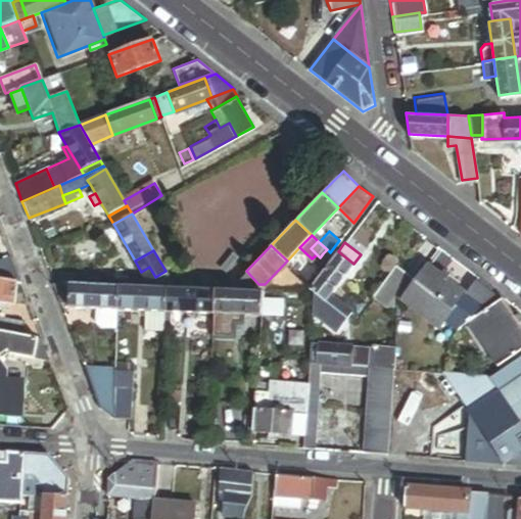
[(353,264),(338,251),(311,289),(315,292),(326,300),(331,294),(353,264)]
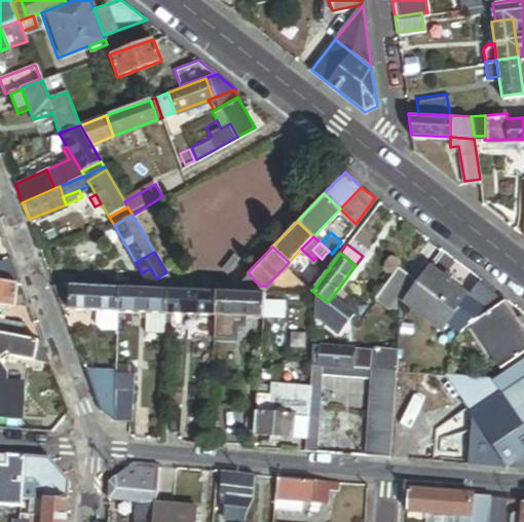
[(17,284),(7,258),(0,260),(0,281),(13,284),(17,284)]
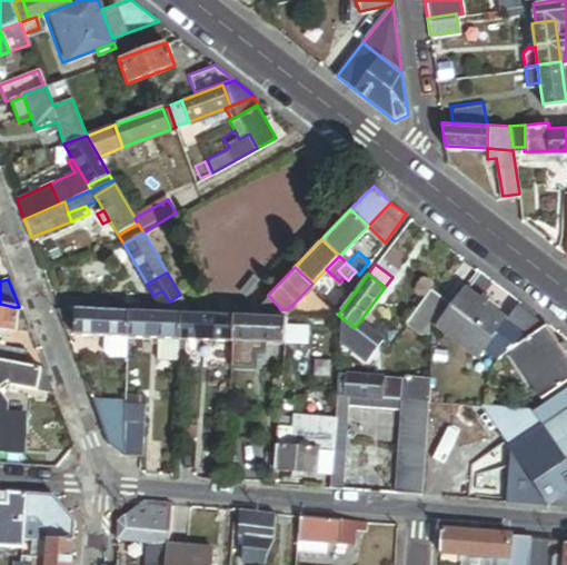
[(404,321),(434,344),(436,320),(450,301),(430,287),(404,321)]
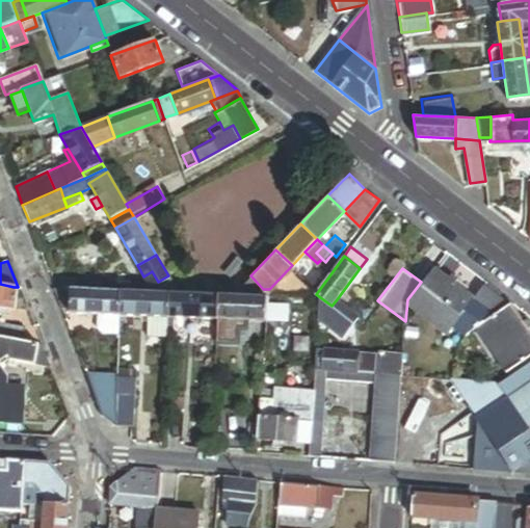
[(434,268),(409,301),(446,331),(454,320),(472,297),(434,268)]
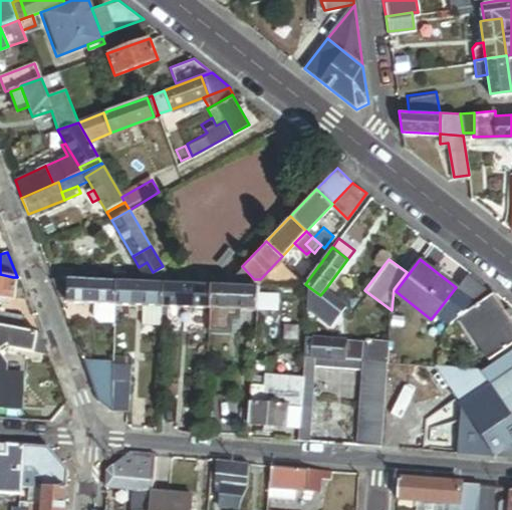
[(151,281),(172,282),(163,266),(153,272),(151,281)]
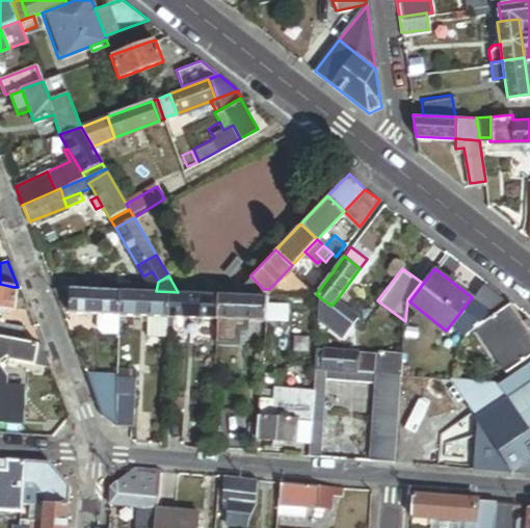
[(263,289),(250,275),(234,294),(258,295),(263,289)]
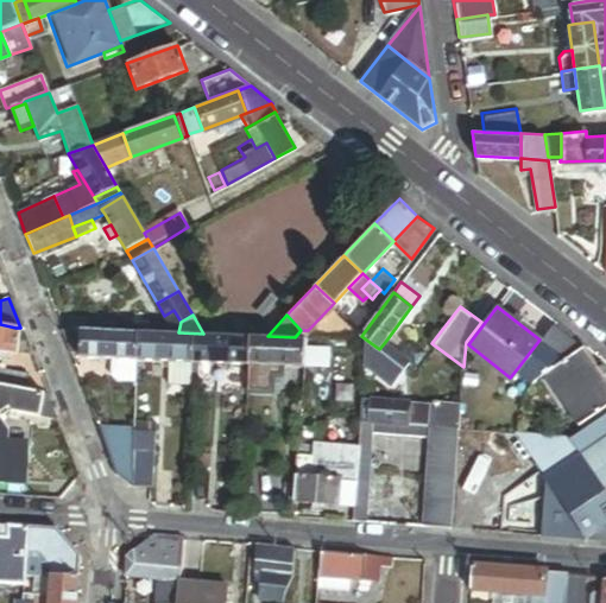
[(570,331),(559,323),(556,328),(553,325),(541,341),(563,356),(579,346),(566,336),(570,331)]
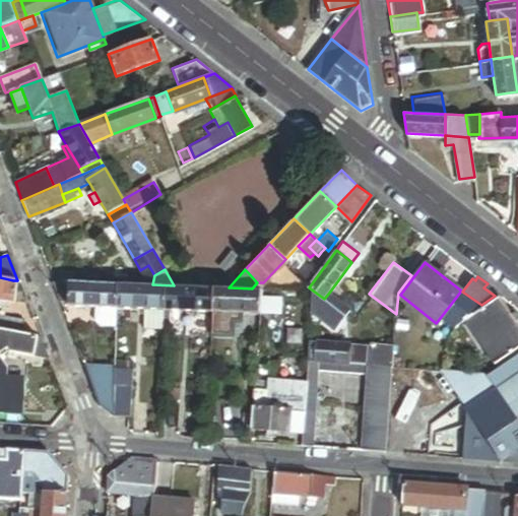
[(0,299),(10,301),(13,280),(0,277),(0,299)]
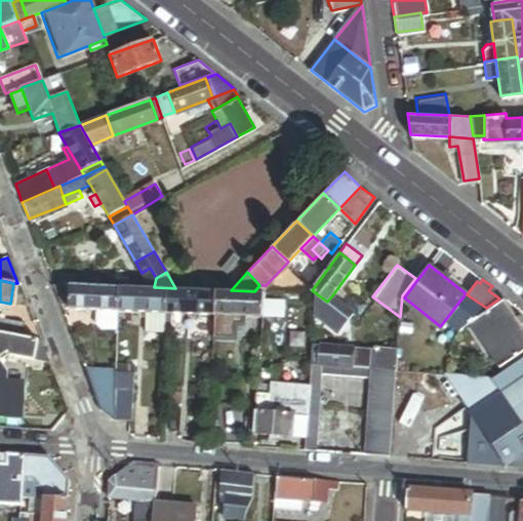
[(26,306),(17,283),(13,283),(10,304),(26,306)]
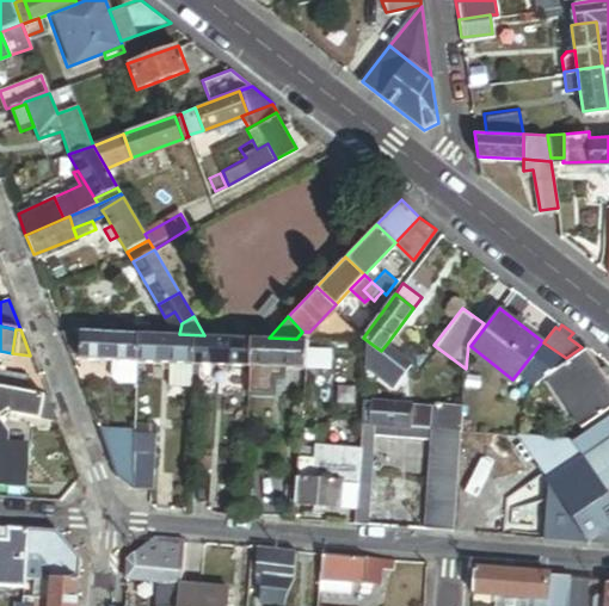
[(80,357),(81,333),(62,333),(71,356),(80,357)]
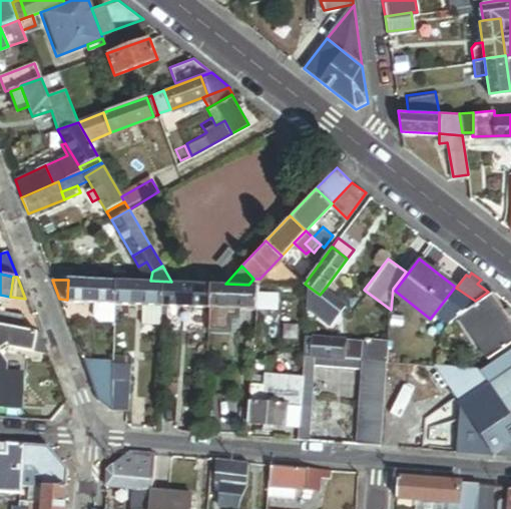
[(115,305),(116,282),(68,280),(67,300),(67,303),(92,304),(115,305)]
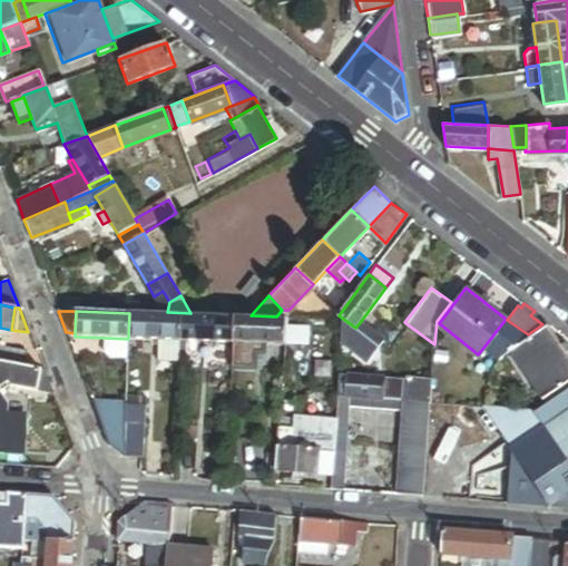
[(548,321),(535,311),(530,315),(542,324),(546,323),(548,321)]
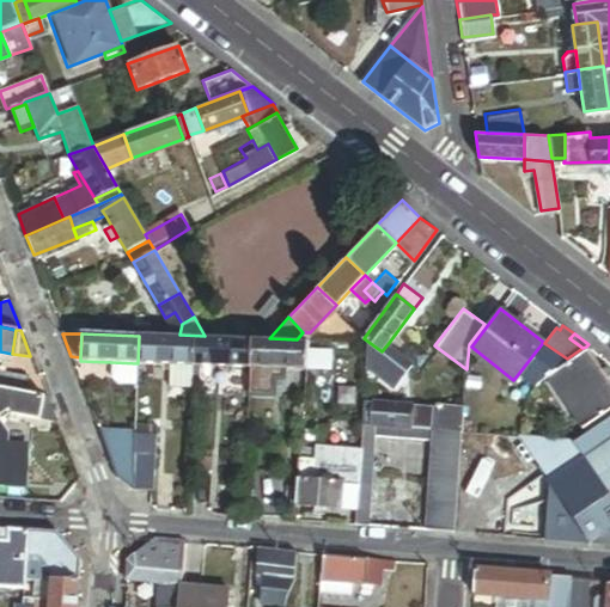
[(194,365),(195,338),(139,336),(138,363),(168,365),(194,365)]
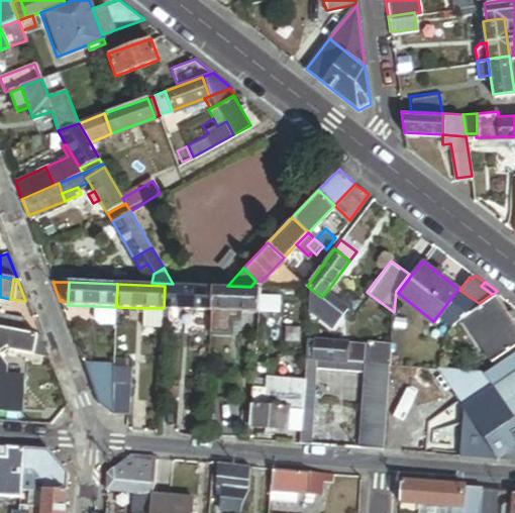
[(210,310),(211,287),(165,286),(164,308),(210,310)]
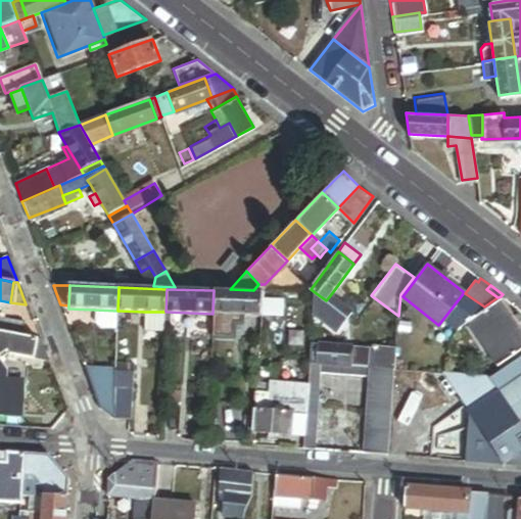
[(263,292),(214,290),(212,314),(234,315),(262,316),(263,292)]
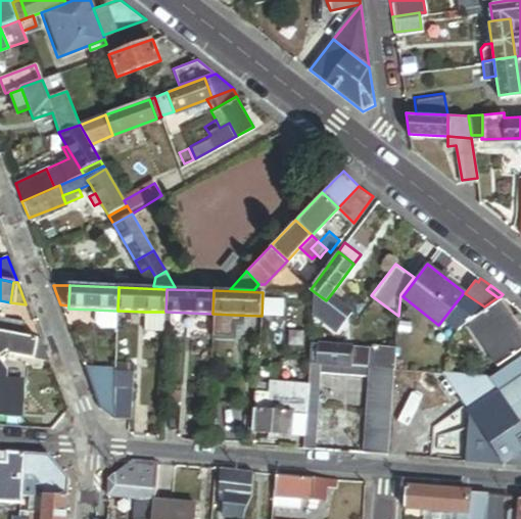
[(353,311),(331,294),(326,300),(315,292),(313,313),(337,332),(353,311)]
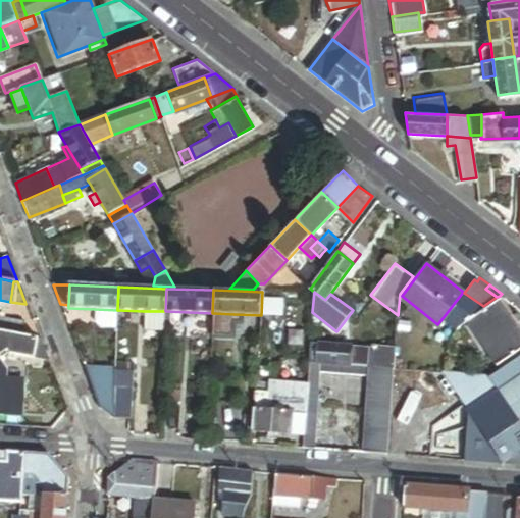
[(483,306),(464,293),(463,292),(446,314),(459,324),(459,322),(465,318),(483,306)]
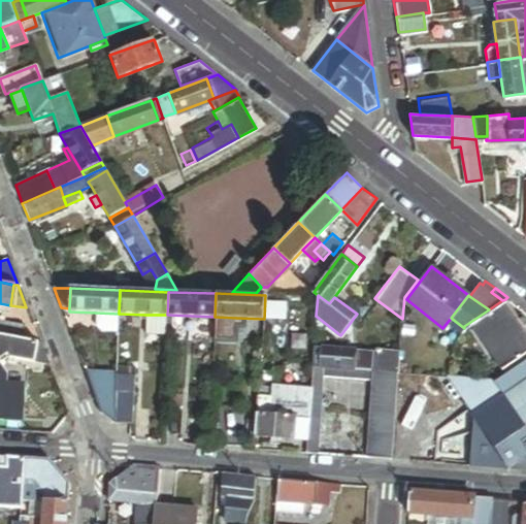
[(502,300),(489,309),(470,322),(501,367),(525,351),(525,329),(505,299),(502,300)]
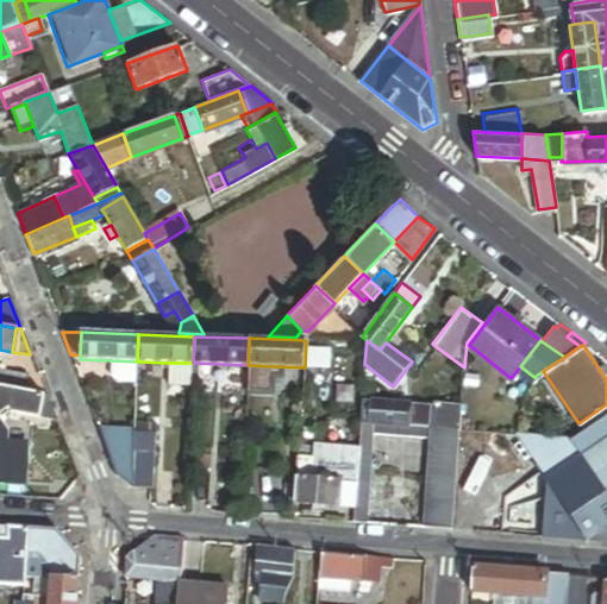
[(137,362),(110,360),(110,373),(116,379),(136,381),(137,362)]
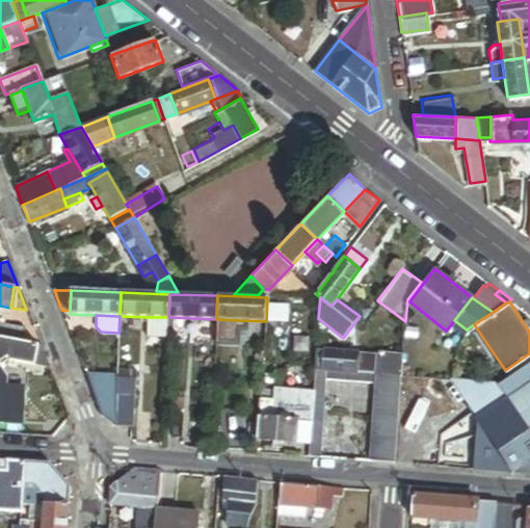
[(168,317),(146,317),(144,335),(167,336),(168,317)]
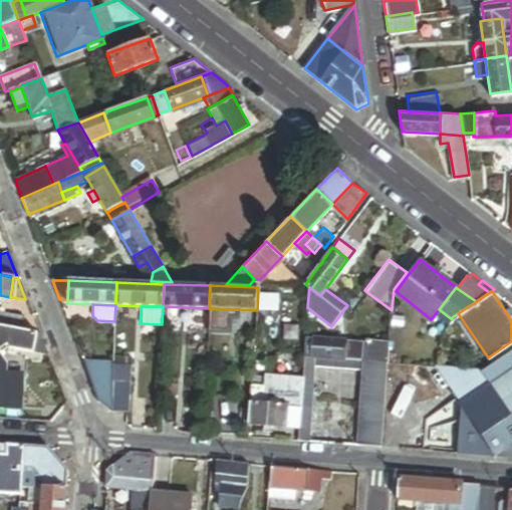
[(230,309),(209,308),(209,328),(229,329),(230,309)]
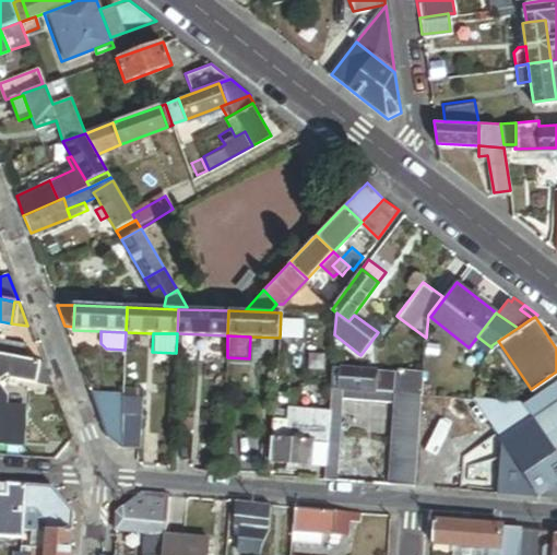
[(0,354),(19,358),(22,342),(0,337),(0,354)]
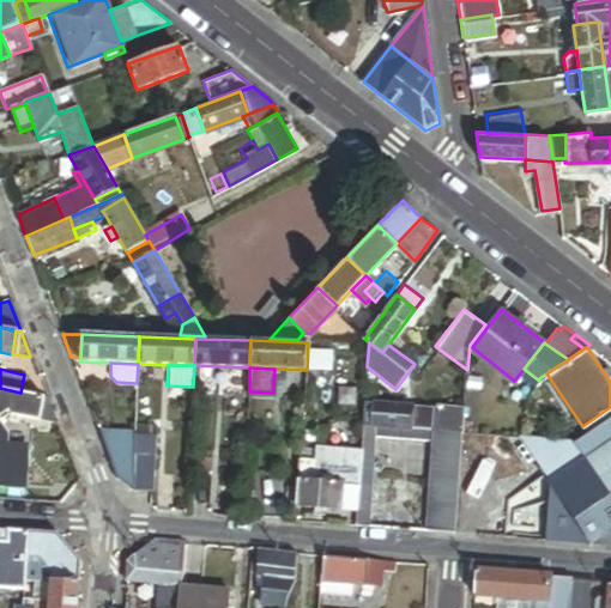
[(54,421),(44,397),(20,393),(0,388),(0,411),(4,408),(6,412),(54,421)]
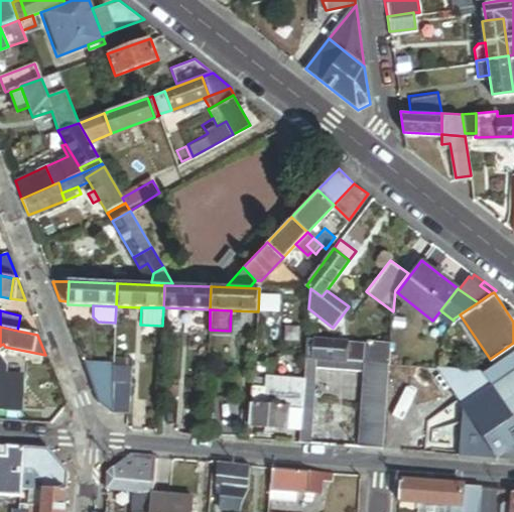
[(313,341),(305,340),(302,381),(302,389),(300,406),(300,411),(310,412),(314,370),(315,360),(311,360),(313,341)]
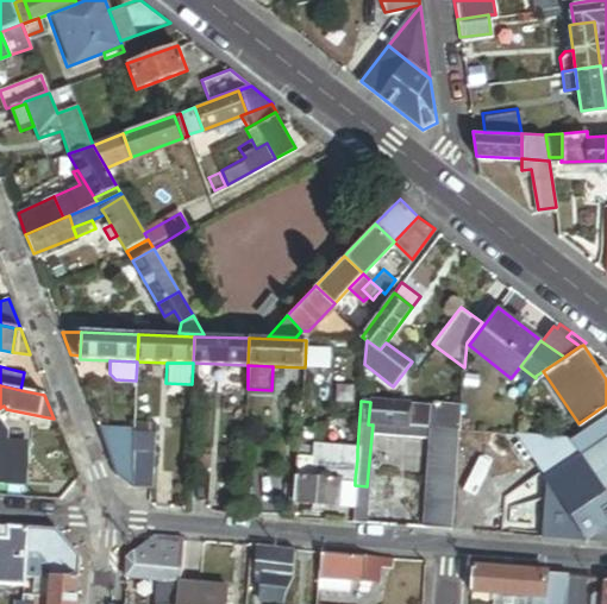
[(432,428),(433,407),(370,402),(368,425),(373,425),(432,429),(432,428)]
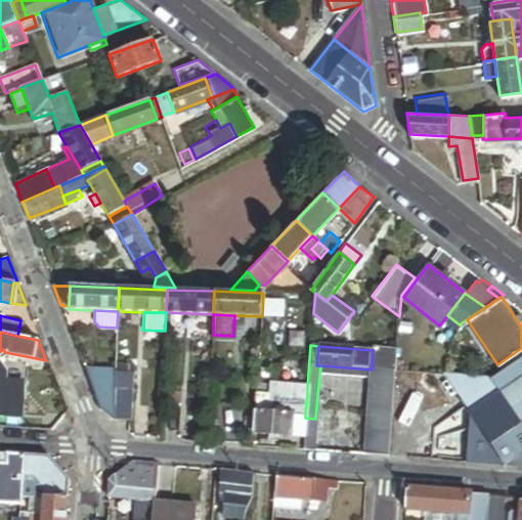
[(397,349),(397,348),(374,347),(373,350),(372,369),(394,370),(395,371),(397,349)]
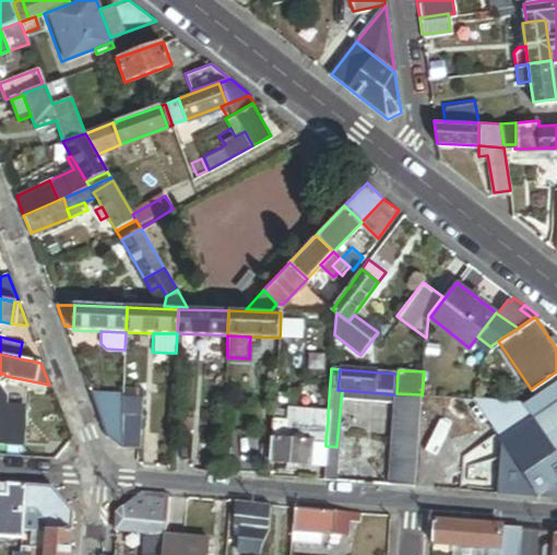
[(143,387),(125,386),(123,393),(123,414),(141,415),(143,387)]
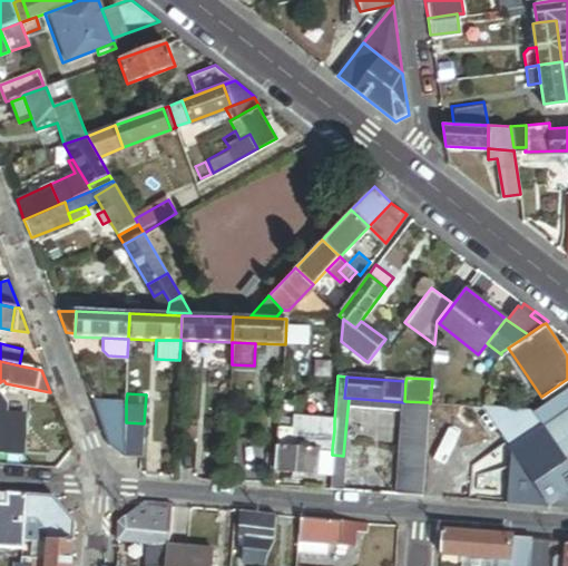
[(404,402),(349,398),(348,409),(403,413),(404,402)]
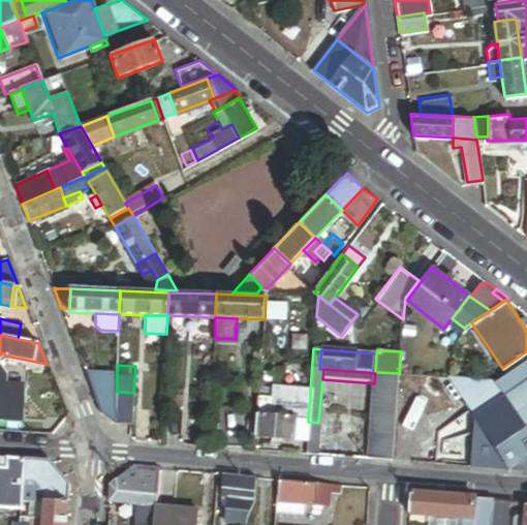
[(117,372),(85,371),(100,411),(115,424),(117,392),(117,372)]
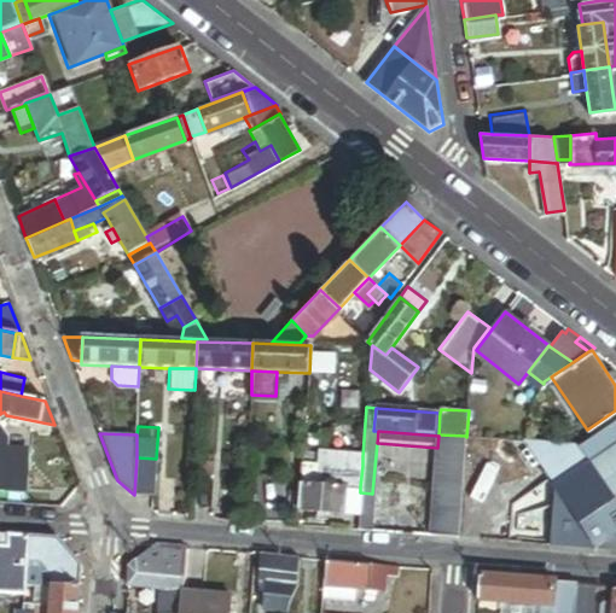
[(457,533),(465,436),(439,435),(439,436),(437,448),(431,531),(457,533)]
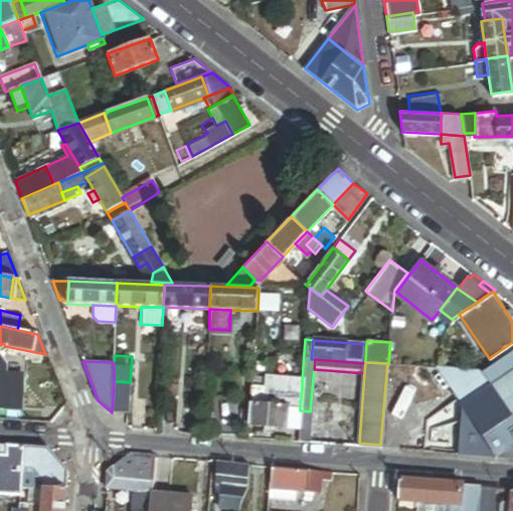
[(483,369),(437,365),(464,403),(492,383),(483,369)]
